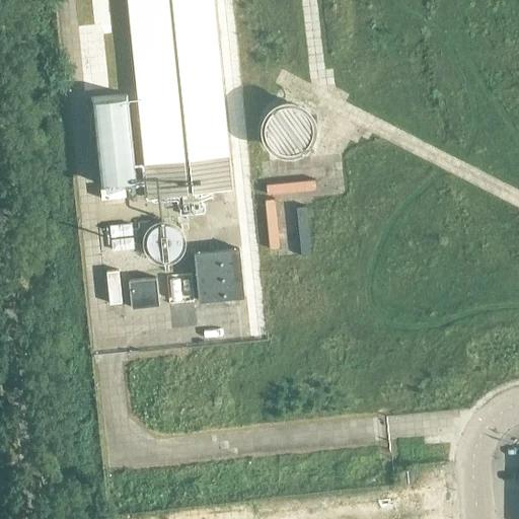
[(182,210),(199,208),(198,192),(232,189),(211,0),(126,0),(146,198),(180,194),(182,210)]
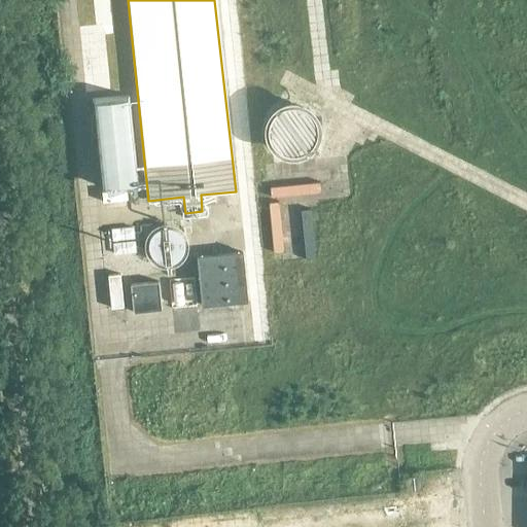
[(134,95),(98,97),(103,183),(138,181),(134,95)]
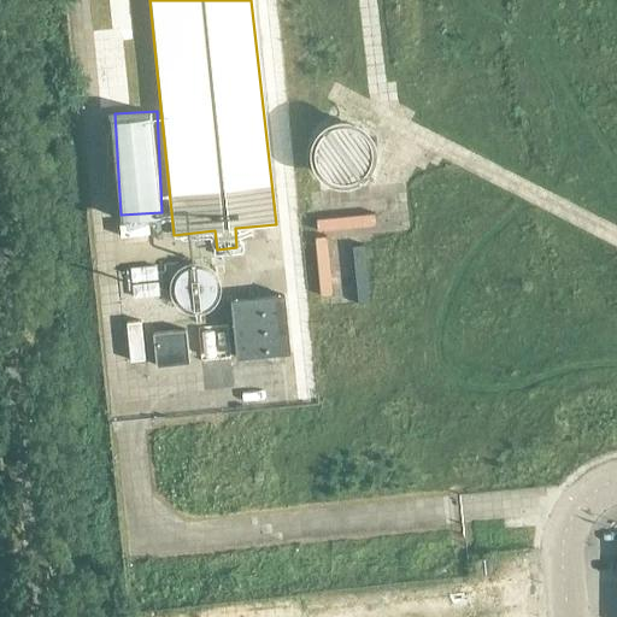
[(377,152),(378,151),(377,144),(375,137),(372,133),(369,128),(364,124),(358,121),(352,118),(345,118),(338,118),(333,121),(325,124),(322,127),(317,133),(315,136),(312,142),(312,150),(312,156),(313,163),(317,169),(322,175),(325,177),(331,181),(339,183),(344,183),(351,183),(356,182),(364,178),(368,175),(372,169),(375,164),(377,158),(377,152)]
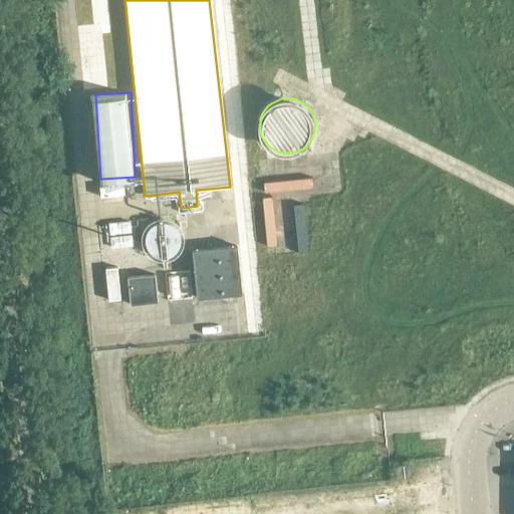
[(124,194),(123,185),(99,187),(100,197),(124,194)]
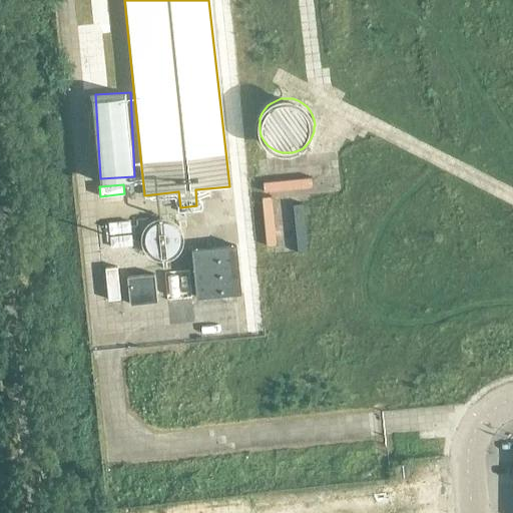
[(182,239),(182,238),(181,232),(177,225),(174,222),(170,220),(163,218),(159,218),(154,219),(148,222),(145,225),(143,229),(141,233),(141,238),(142,246),(146,252),(149,255),(152,258),(160,260),(167,259),(171,257),(174,254),(177,251),(180,247),(182,239)]
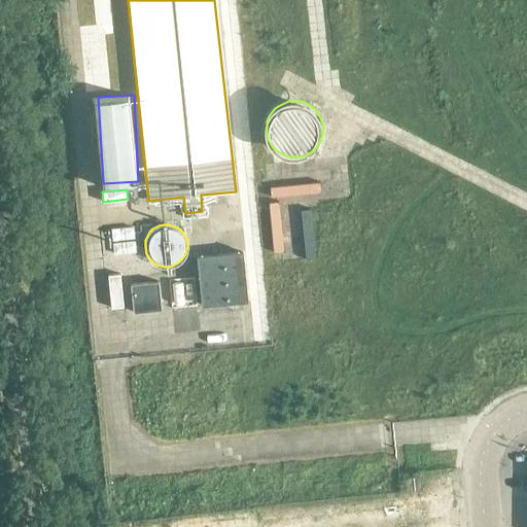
[(131,232),(111,232),(111,251),(131,251),(131,232)]
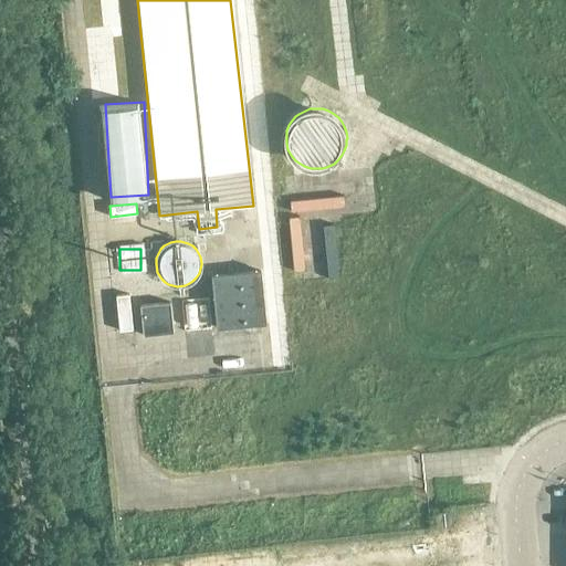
[(211,276),(216,328),(265,323),(260,271),(211,276)]
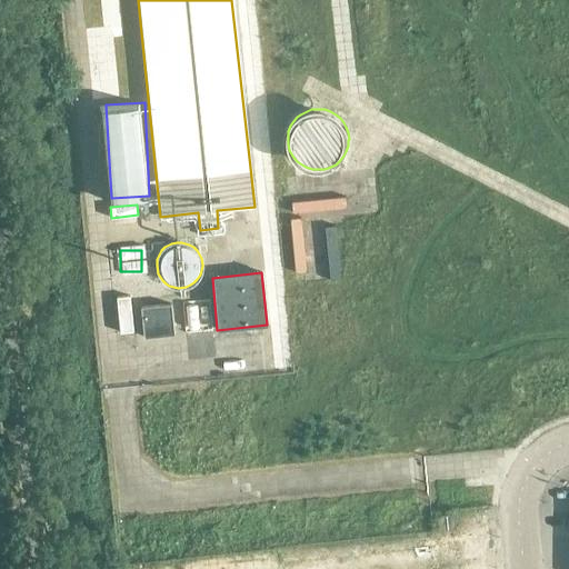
[(132,295),(119,296),(123,330),(137,328),(132,295)]
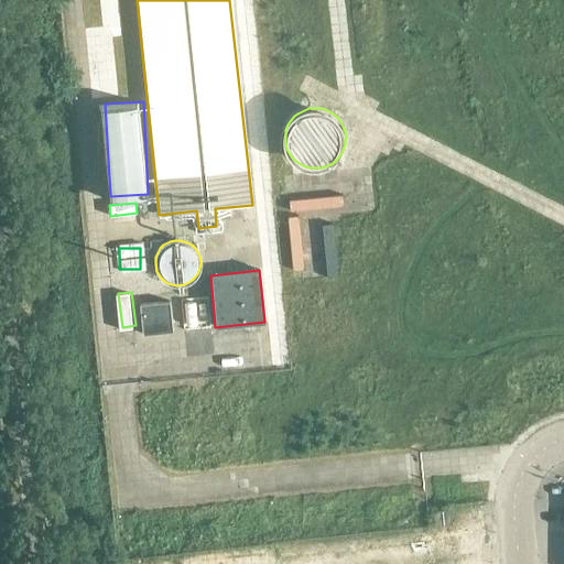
[(173,332),(170,301),(140,304),(143,334),(173,332)]
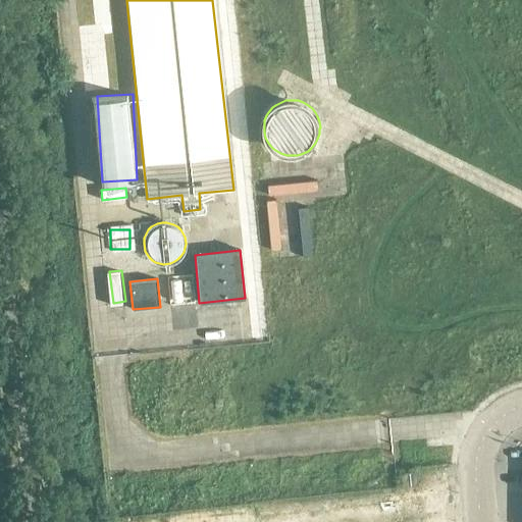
[(418,485),(416,472),(401,473),(403,486),(418,485)]
